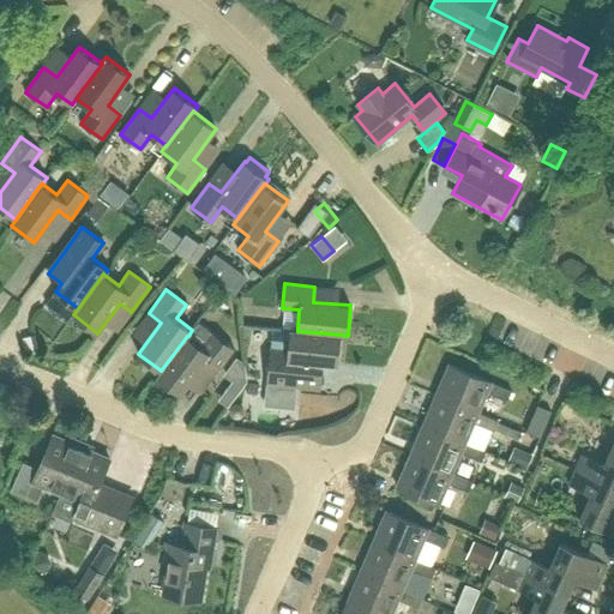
[(160,369),(155,377),(181,395),(203,363),(216,372),(234,347),(198,321),(192,330),(188,336),(187,336),(161,371),(160,369)]
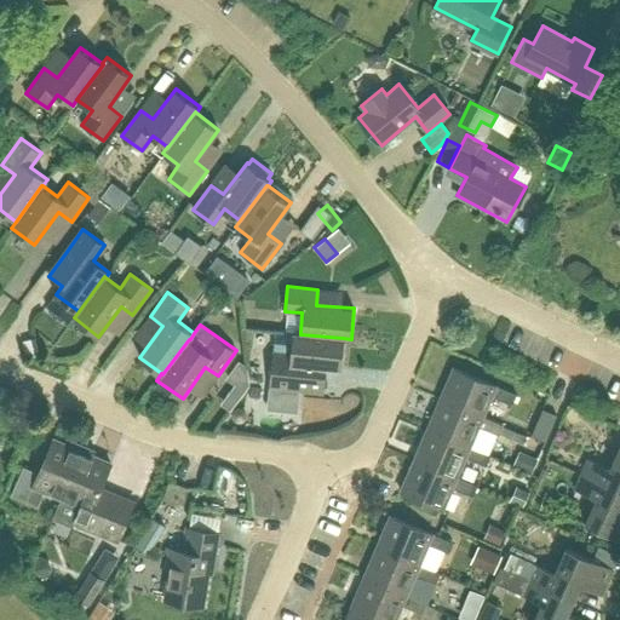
[(300,334),(300,332),(293,331),(291,352),(273,351),(269,389),(299,392),(300,378),(303,363),(340,367),(343,338),(300,334)]
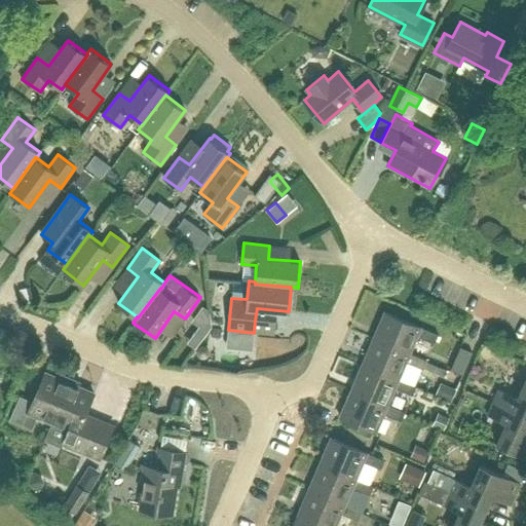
[(410,354),(410,353),(418,336),(435,344),(439,335),(385,311),(374,338),(410,354)]
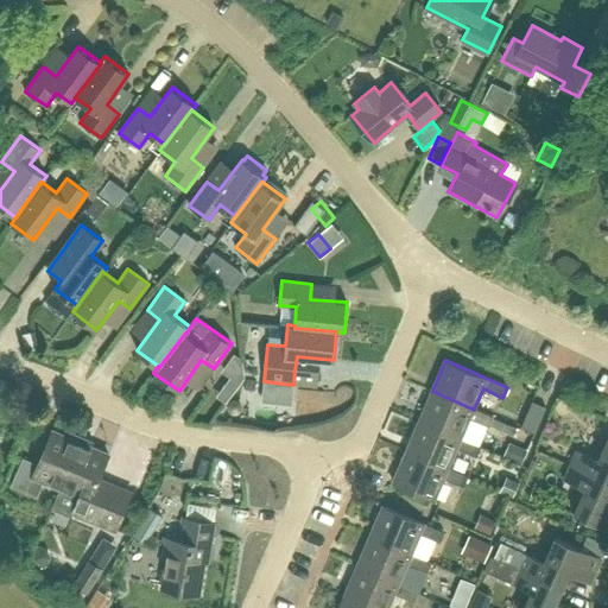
[(474,410),(432,391),(419,422),(461,439),(462,439),(470,418),(491,426),(494,417),(474,409),(474,410)]
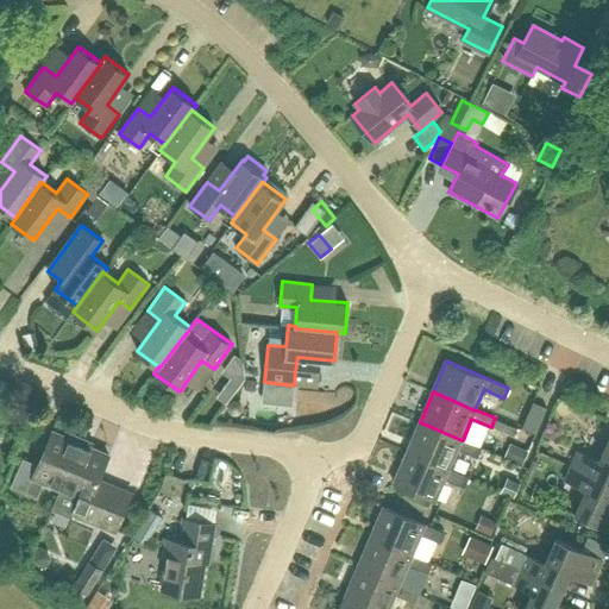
[(546,408),(533,402),(521,428),(534,434),(546,408)]
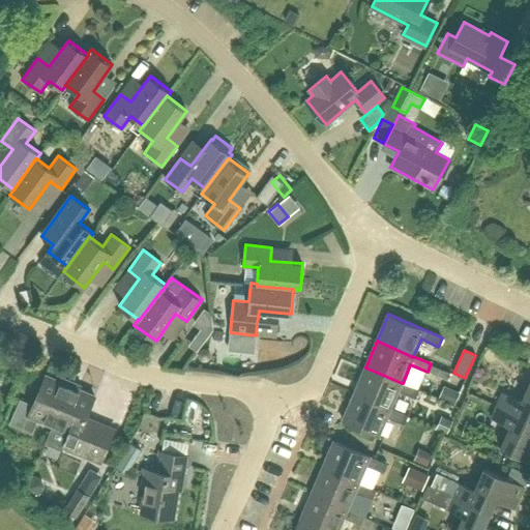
[(365,367),(354,393),(391,409),(399,391),(415,399),(419,390),(403,383),(402,383),(365,367)]
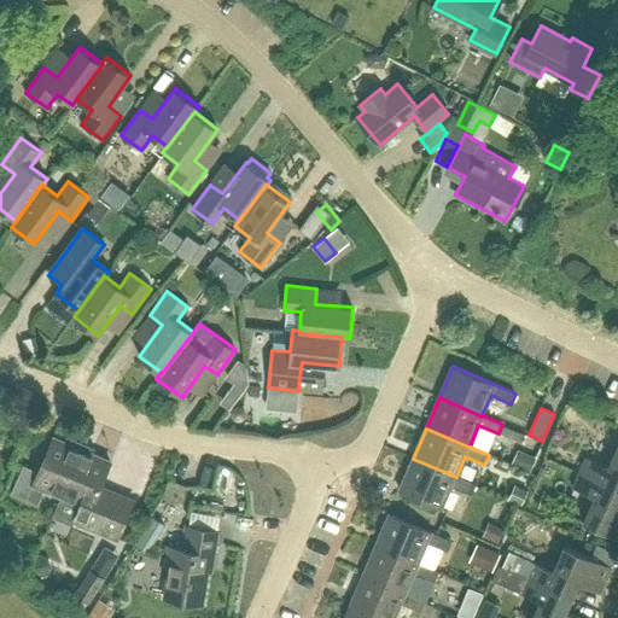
[(63,494),(81,449),(52,437),(38,472),(23,466),(12,493),(38,502),(44,487),(63,494)]
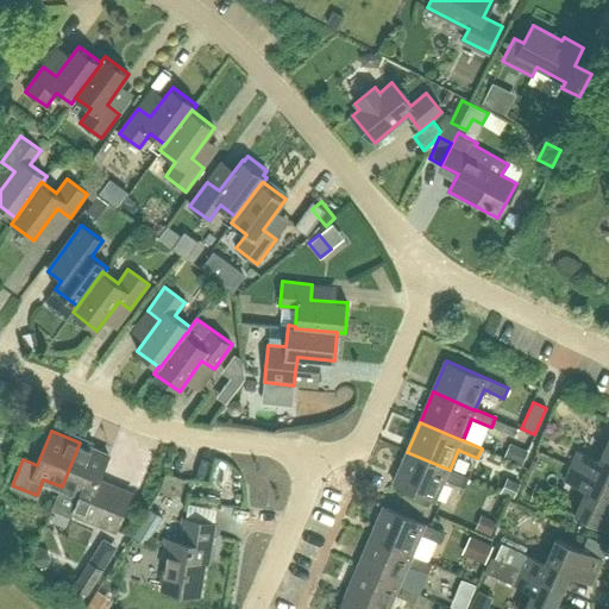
[(578,451),(571,466),(608,482),(608,438),(600,460),(578,451)]
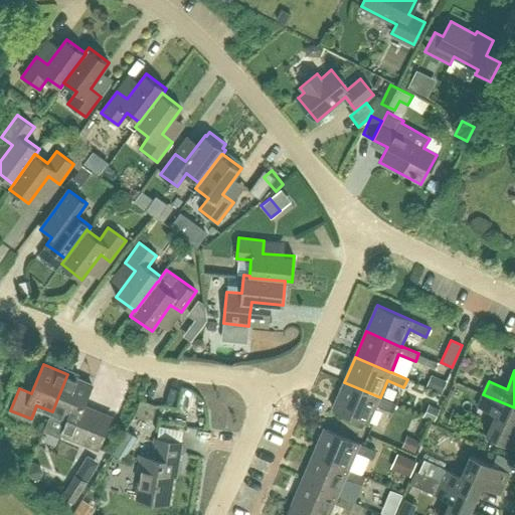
[(93,384),(67,374),(52,411),(44,431),(59,437),(99,453),(106,435),(89,427),(93,418),(80,413),(93,384)]
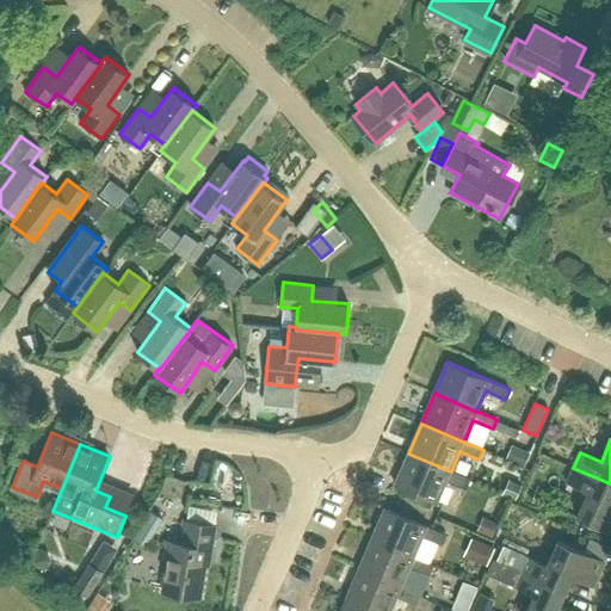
[(517,445),(511,461),(492,454),(488,462),(524,477),(535,452),(517,445)]
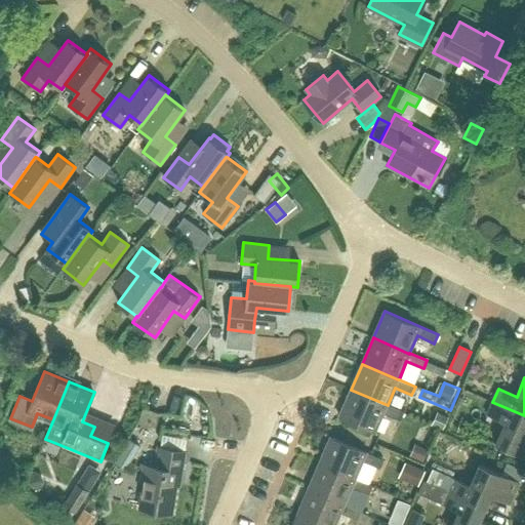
[(388,405),(351,390),(339,416),(376,432),(384,413),(401,420),(404,412),(388,405)]
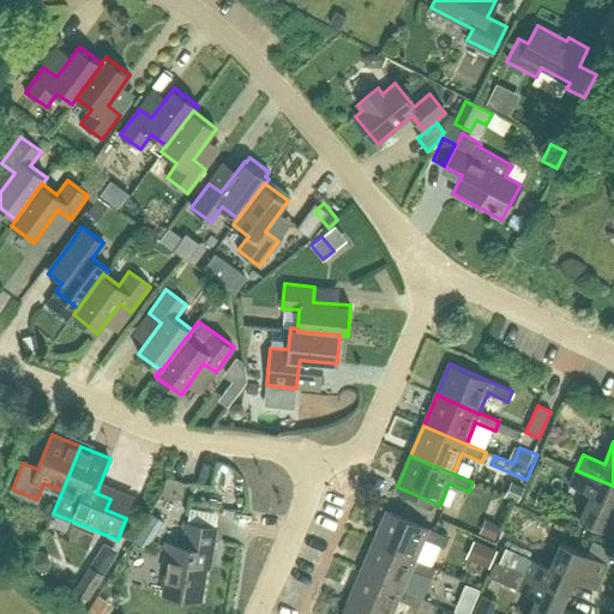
[(613,486),(576,470),(570,485),(591,494),(579,519),(613,534),(613,486)]
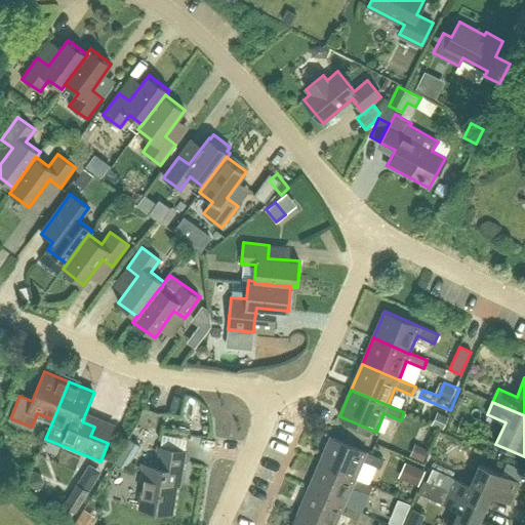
[(147,411),(121,462),(137,471),(163,419),(147,411)]
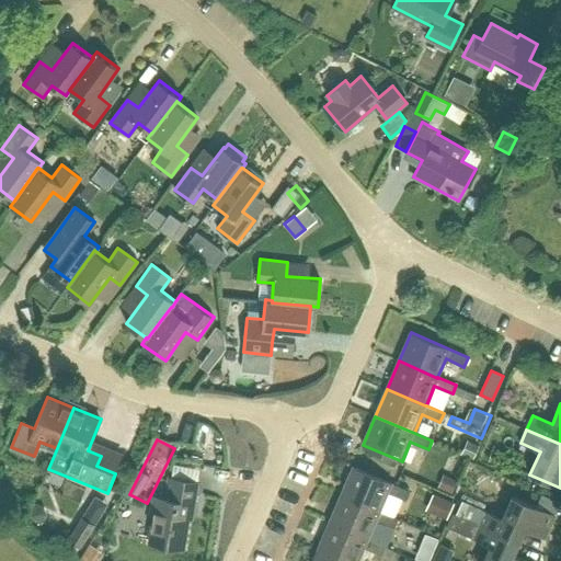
[(229,495),(233,469),(191,461),(189,476),(213,480),(210,492),(229,495)]
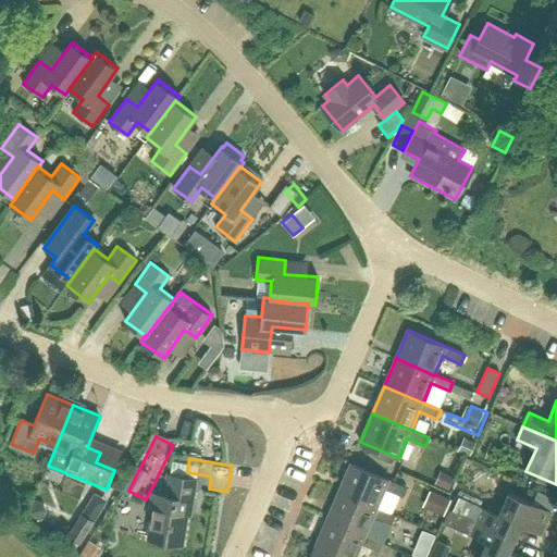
[(351,463),(338,491),(379,508),(386,490),(405,497),(408,487),(351,463)]
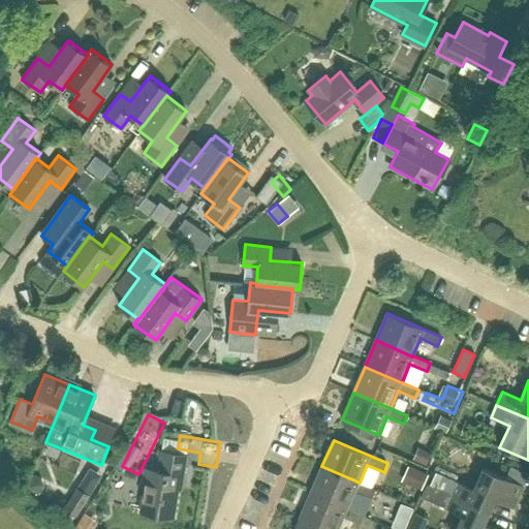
[(187,454),(160,449),(157,468),(146,466),(143,481),(146,483),(142,510),(174,516),(178,487),(182,487),(187,454)]
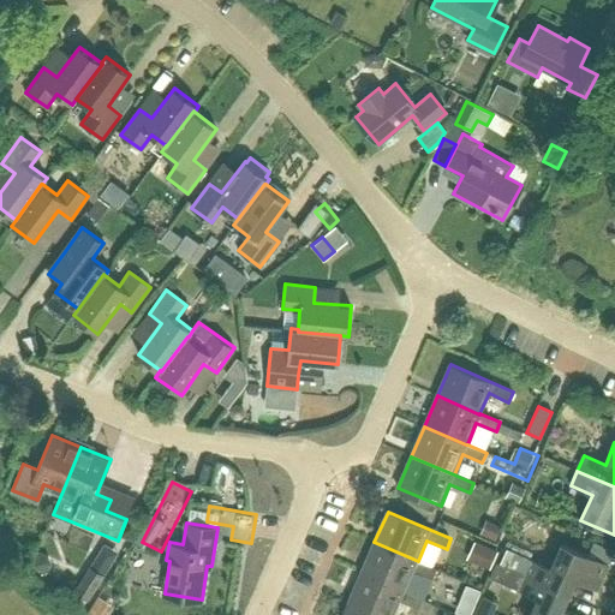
[(374,542),(360,573),(405,591),(413,571),(434,579),(437,569),(418,561),(374,542)]
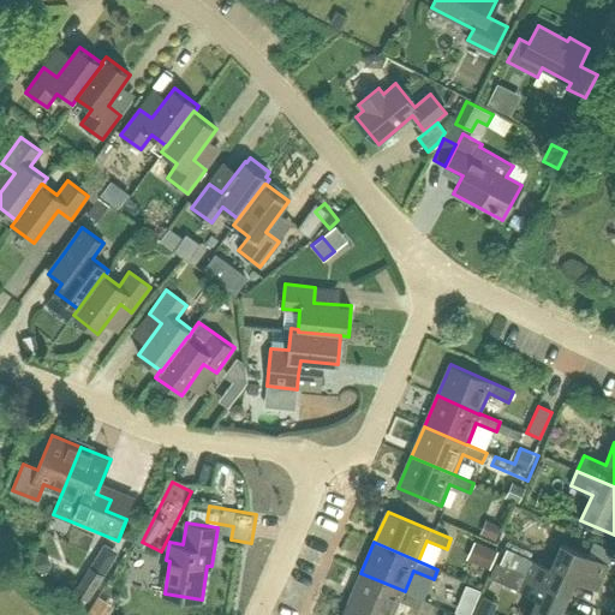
[(501,565),(568,595),(574,580),(597,591),(609,563),(605,562),(611,549),(595,542),(589,555),(562,543),(550,568),(508,549),(501,565)]
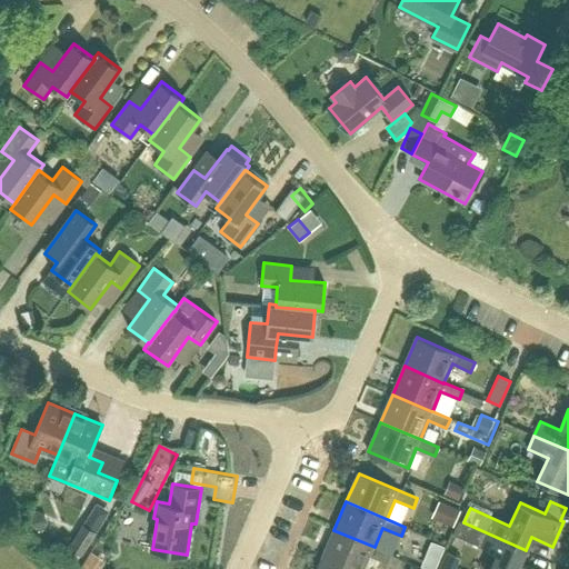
[(526,550),(463,522),(459,520),(453,533),(497,553),(489,568),(533,568),(520,562),(526,550)]
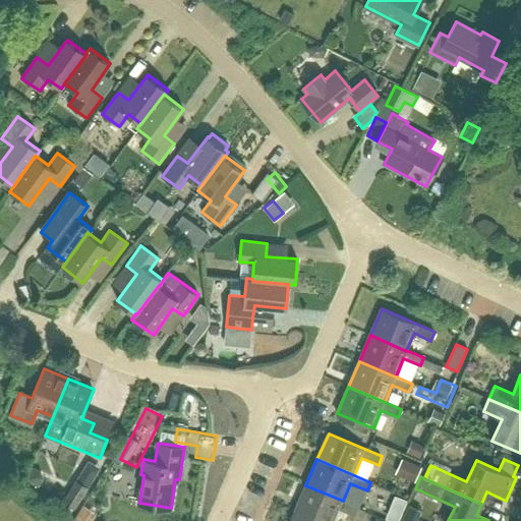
[(90,486),(77,479),(63,502),(75,509),(90,486)]
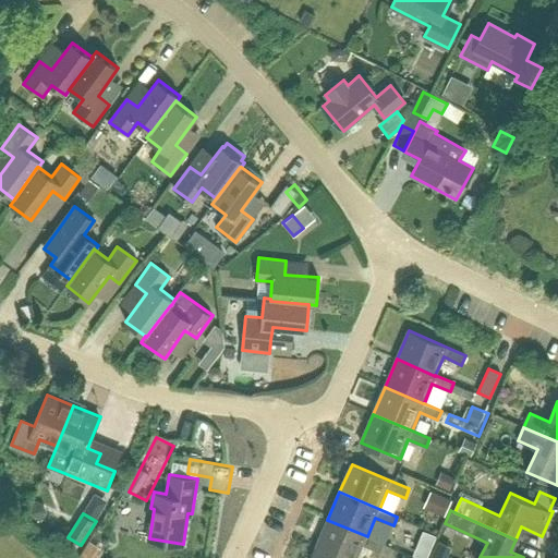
[(367,536),(327,520),(315,547),(341,557),(356,557),(363,545),(381,553),(385,544),(367,536)]
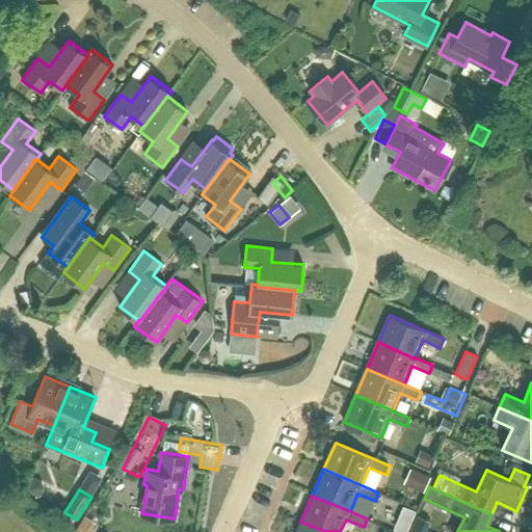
[(325,531),(300,522),(296,531),(325,531)]
